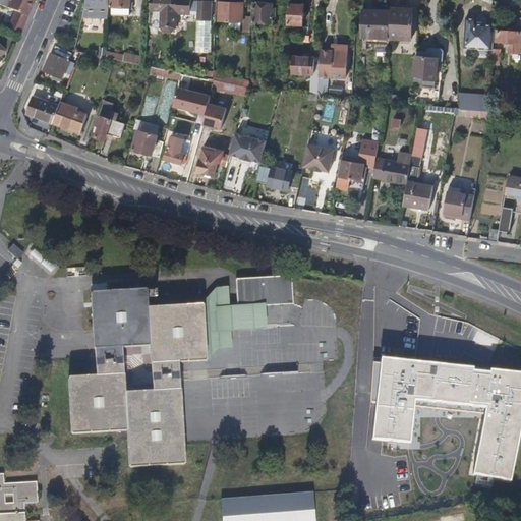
[(34,1),(32,0),(9,0),(9,1),(7,0),(3,0),(1,6),(13,11),(4,32),(17,38),(34,1)]
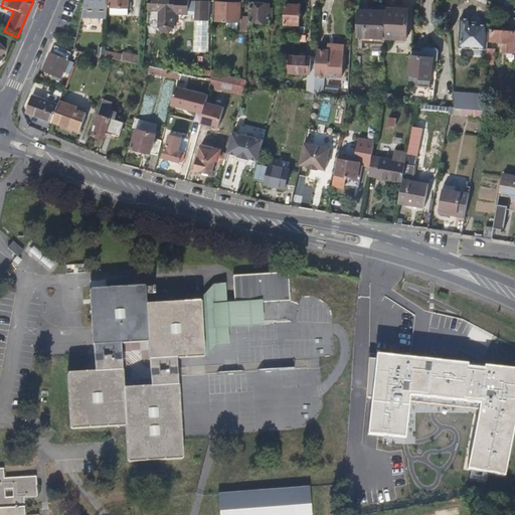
[(108,0),(86,0),(82,16),(108,16),(108,0)]
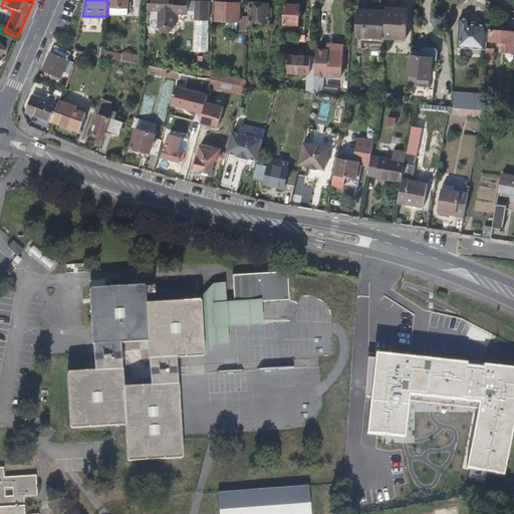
[(175,28),(176,13),(175,0),(148,0),(148,10),(159,10),(158,28),(163,32),(171,32),(175,28)]
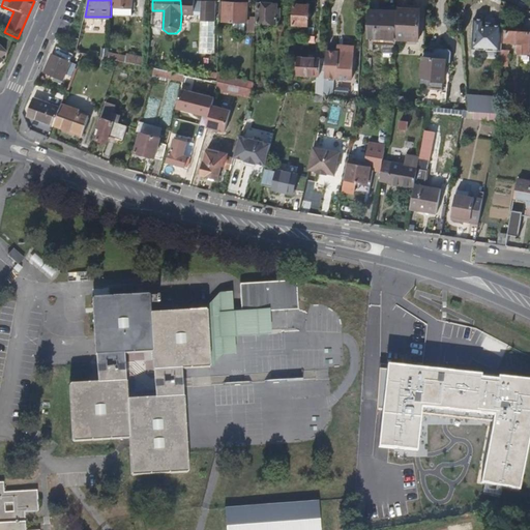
[(222,1),(221,0),(180,0),(181,13),(201,15),(200,53),(215,54),(216,1),(222,1)]
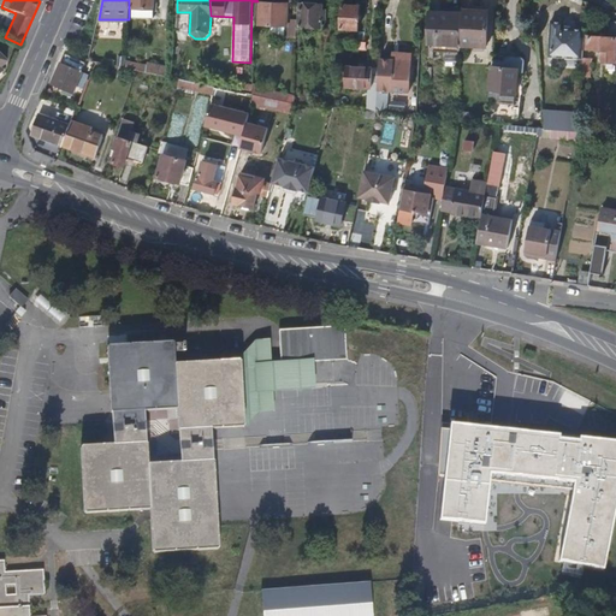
[(315,1),(302,0),(301,25),(321,27),(323,4),(314,4),(315,1)]
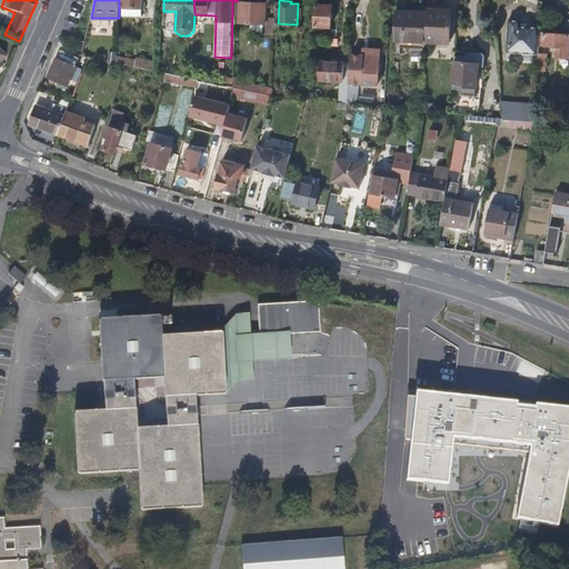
[(261,2),(241,1),(240,22),(250,22),(250,33),(265,33),(265,23),(266,23),(267,9),(261,9),(261,2)]
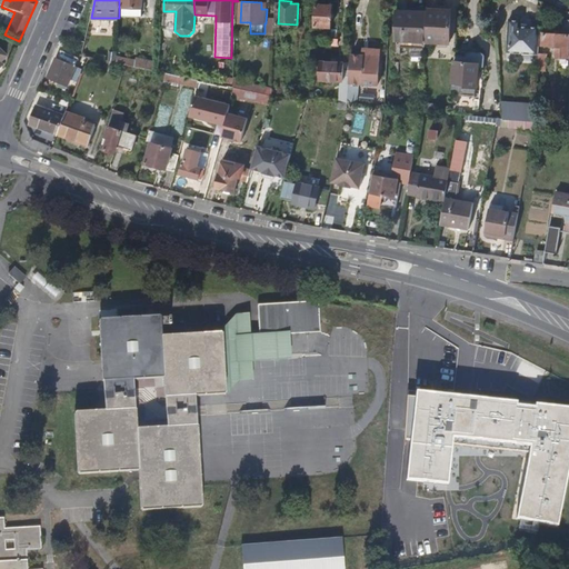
[(332,6),(318,5),(317,25),(330,26),(332,6)]
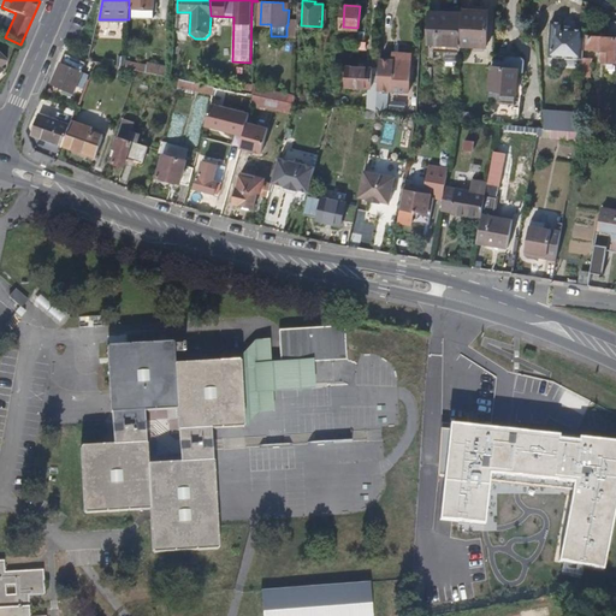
[(155,17),(155,6),(135,6),(134,16),(155,17)]
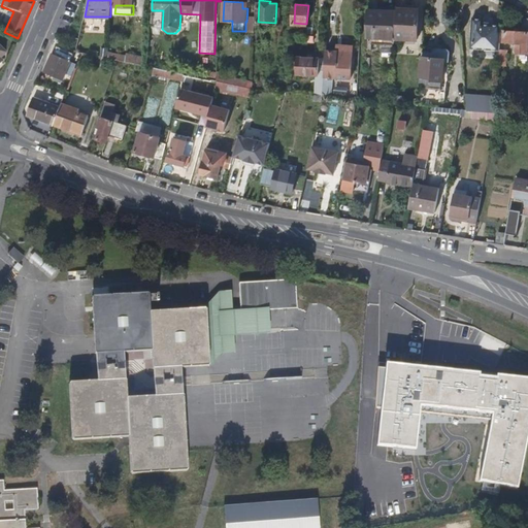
[(397,10),(389,9),(369,8),(368,41),(387,43),(395,43),(395,39),(397,10)]
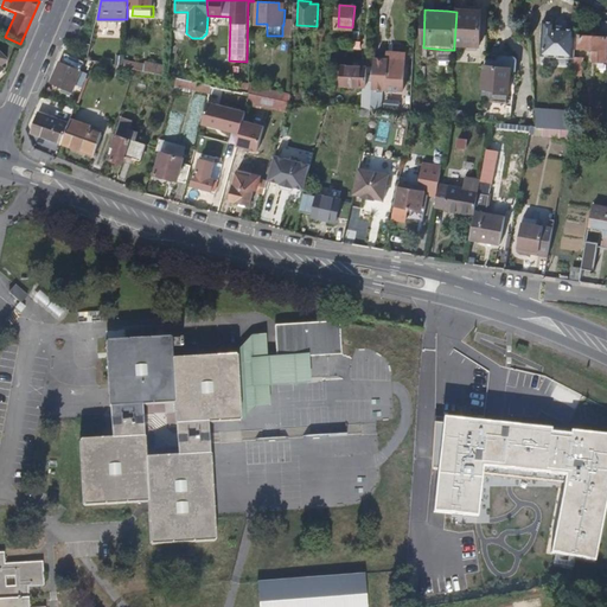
[(457,12),(454,45),(479,46),(483,12),(457,10),(457,12)]
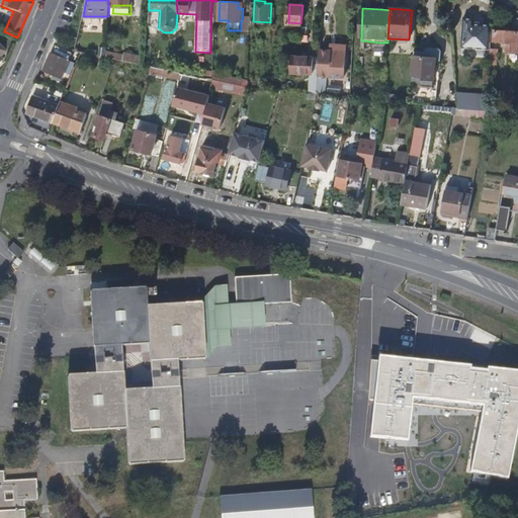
[(462,47),(490,49),(493,22),(483,22),(483,23),(476,23),(477,16),(464,16),(462,47)]
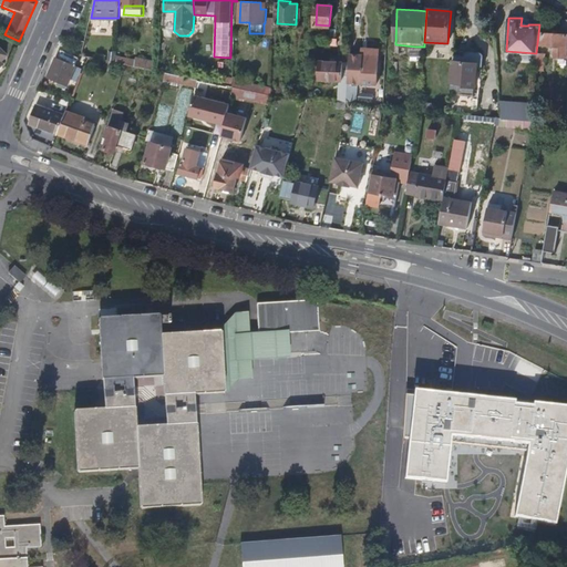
[(566,19),(562,19),(560,33),(543,32),(542,44),(552,45),(552,49),(566,49),(566,19)]
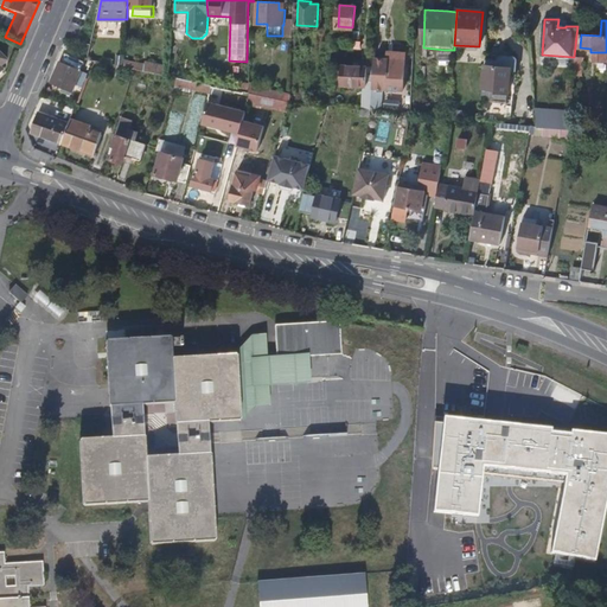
[(71,93),(88,55),(70,48),(64,59),(62,59),(52,80),(63,84),(61,88),(71,93)]
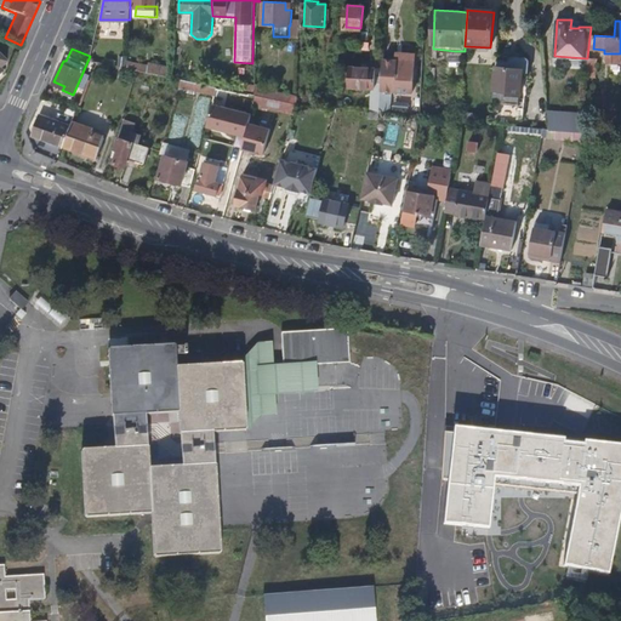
[(101,51),(93,50),(91,60),(96,61),(100,61),(101,51)]
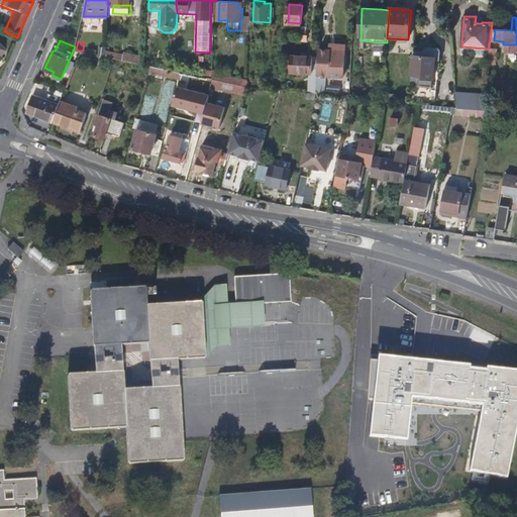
[(317,47),(316,69),(315,74),(327,75),(327,73),(343,74),(344,48),(317,47)]
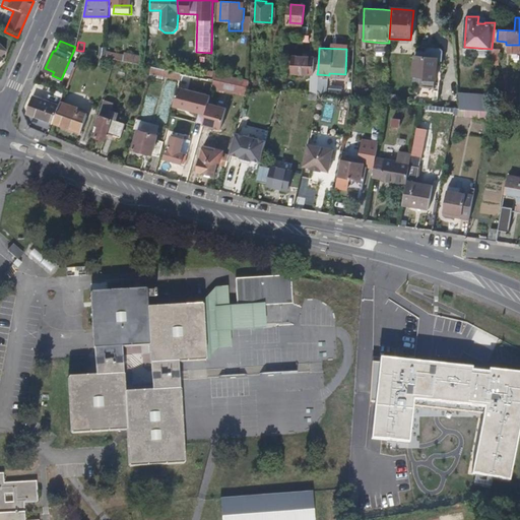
[(433,49),(430,49),(428,50),(426,52),(426,53),(425,56),(413,55),(410,87),(413,87),(412,99),(431,101),(431,99),(432,87),(434,87),(434,76),(440,76),(440,69),(436,69),(437,54),(437,52),(435,50),(433,49)]
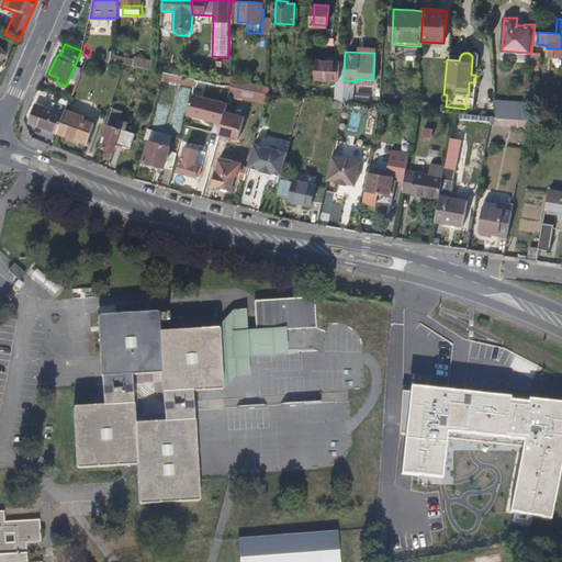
[(128,56),(116,54),(116,60),(126,63),(128,56)]
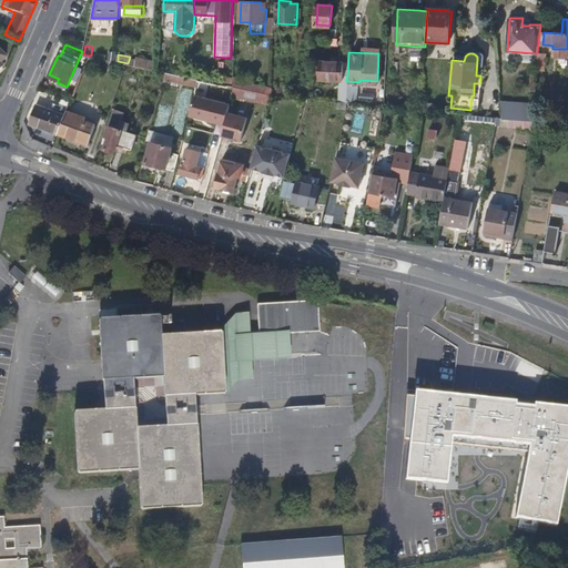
[(91,56),(88,56),(85,63),(108,68),(110,60),(91,56)]
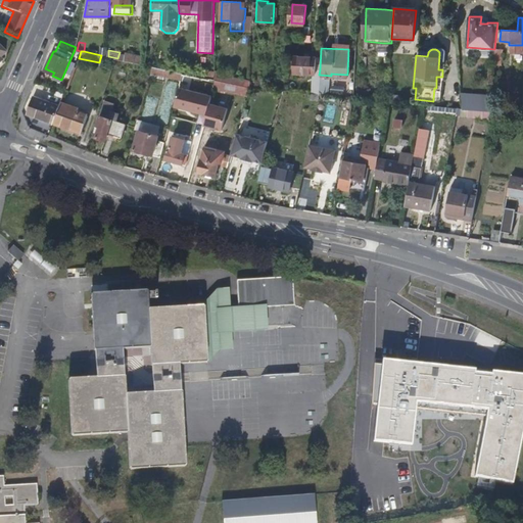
[(144,57),(120,52),(117,58),(144,64),(144,57)]
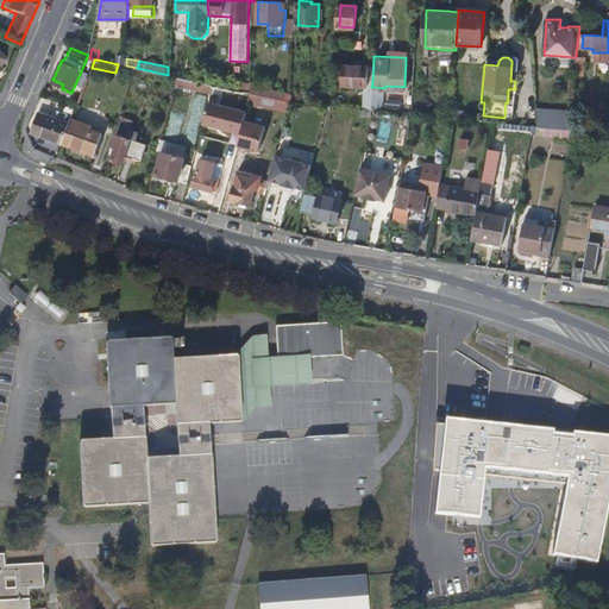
[(360,107),(370,108),(371,89),(371,87),(372,81),(365,80),(365,69),(340,67),(339,86),(362,88),(360,107)]
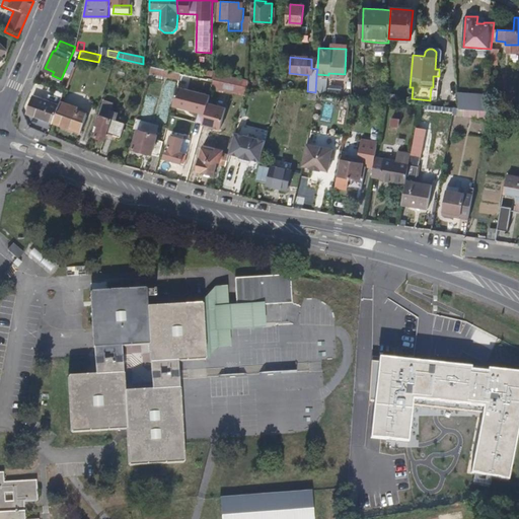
[(168,69),(152,66),(150,72),(167,75),(168,69)]
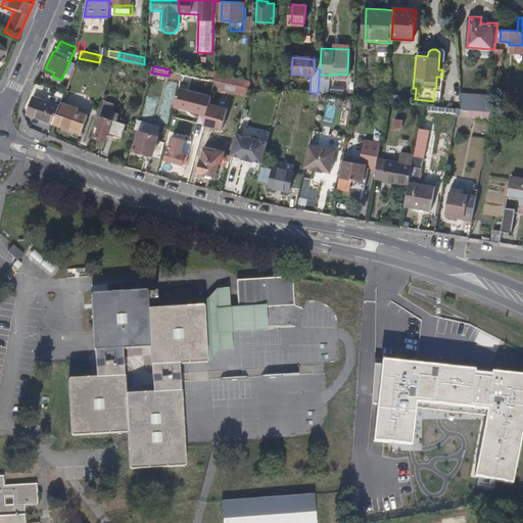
[(215,79),(216,66),(208,66),(208,75),(205,75),(205,77),(215,79)]
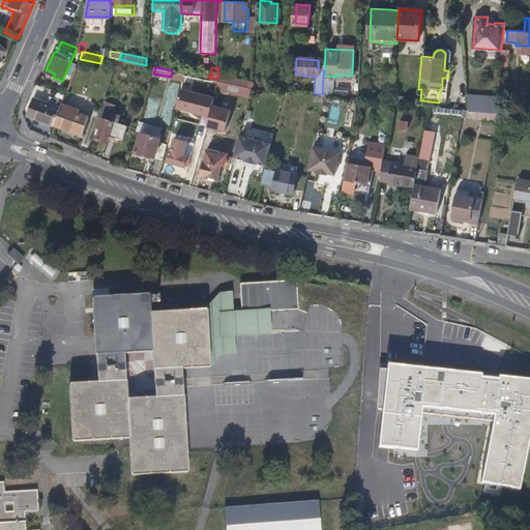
[(224,68),(218,67),(217,80),(233,83),(234,77),(227,76),(227,72),(224,72),(224,68)]
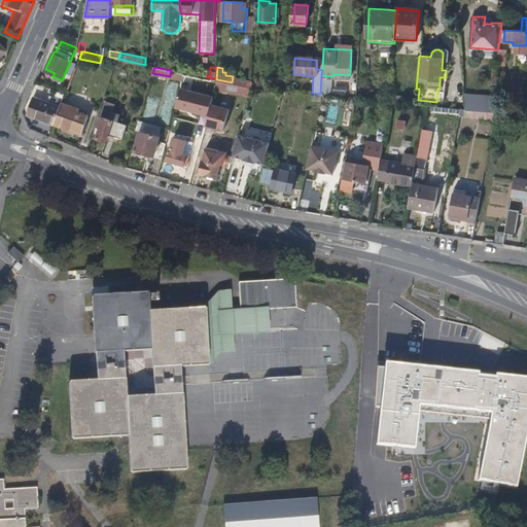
[(178,72),(171,70),(170,76),(182,79),(184,73),(178,72)]
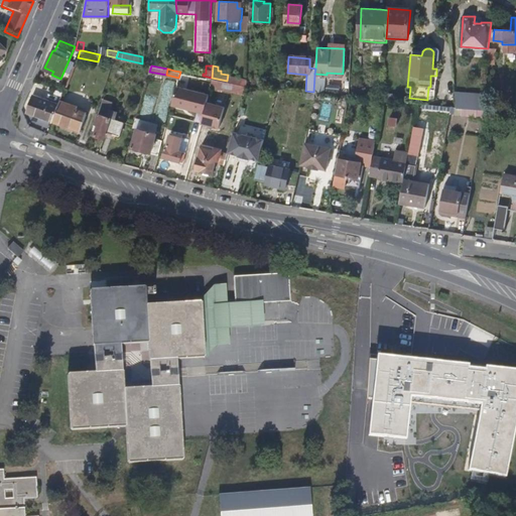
[(314,76),(313,92),(321,93),(323,77),(314,76)]
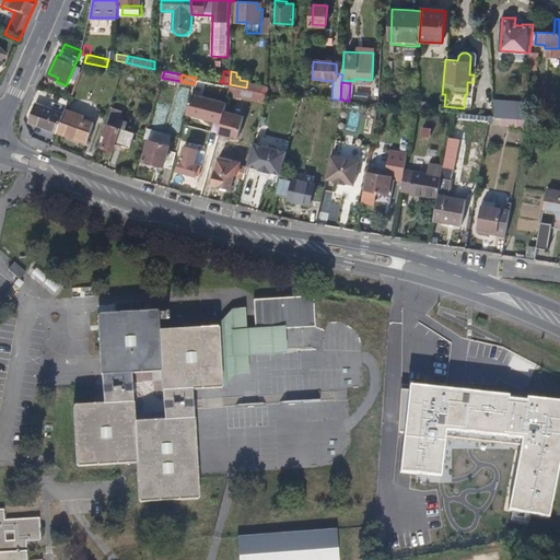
[(474,82),(467,82),(467,94),(465,94),(464,106),(470,106),(474,82)]
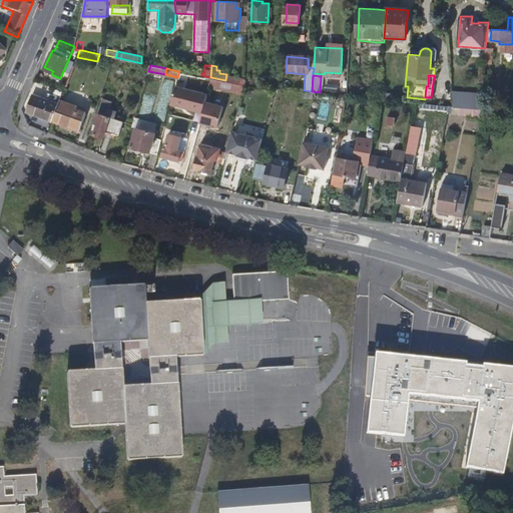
[(243,79),(229,76),(228,81),(243,84),(243,79)]
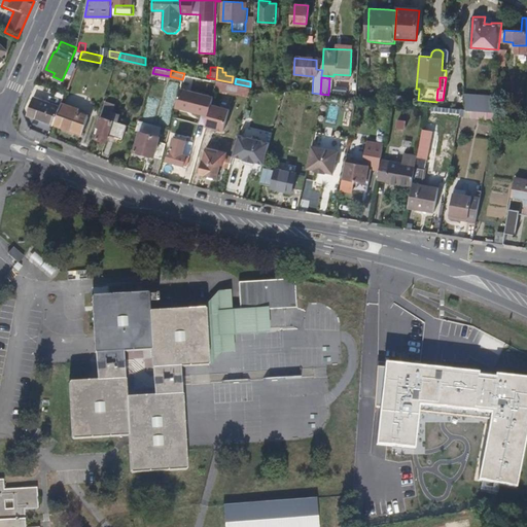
[(232,82),(216,79),(214,89),(248,97),(250,86),(235,83),(232,82)]
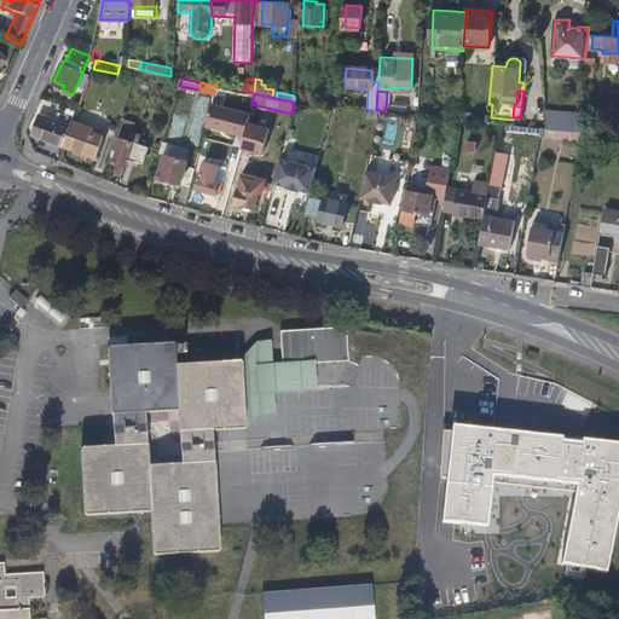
[(249,113),(212,102),(206,125),(244,134),(247,122),(249,113)]
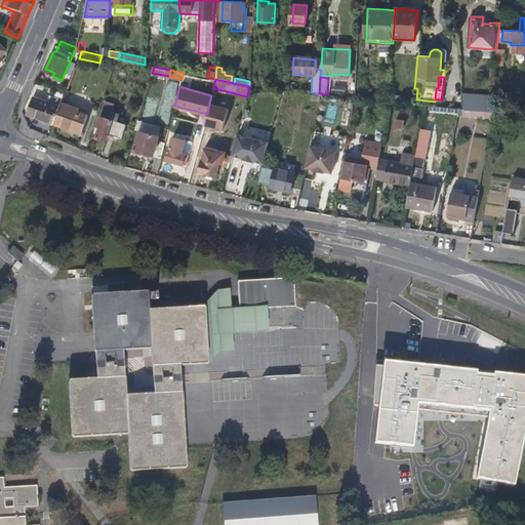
[(374,90),(357,89),(357,97),(374,99),(374,90)]
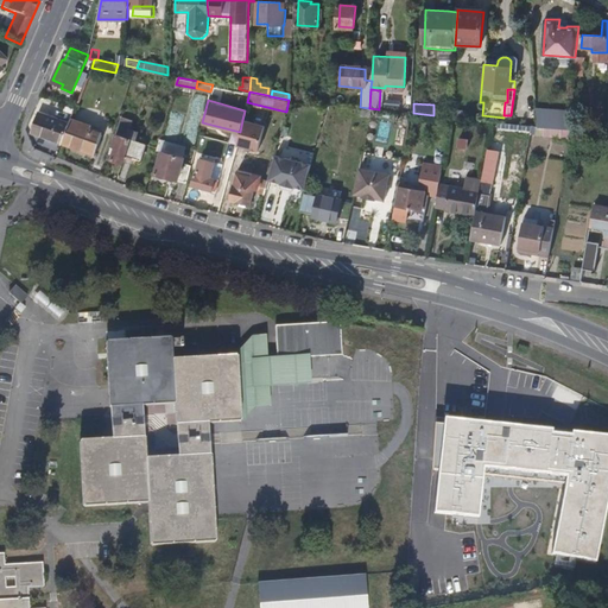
[(561,137),(562,128),(569,128),(570,122),(570,109),(533,106),(534,125),(543,126),(543,134),(561,137)]
